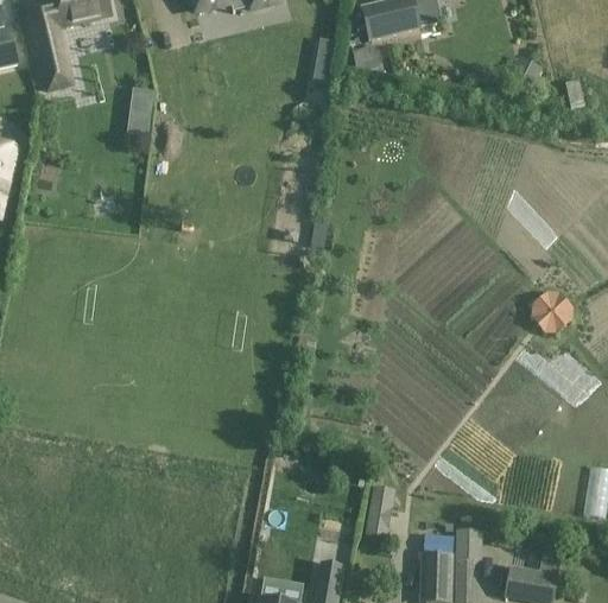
[(58,27),(112,14),(107,0),(55,0),(30,6),(39,45),(38,45),(49,90),(71,84),(58,27)]
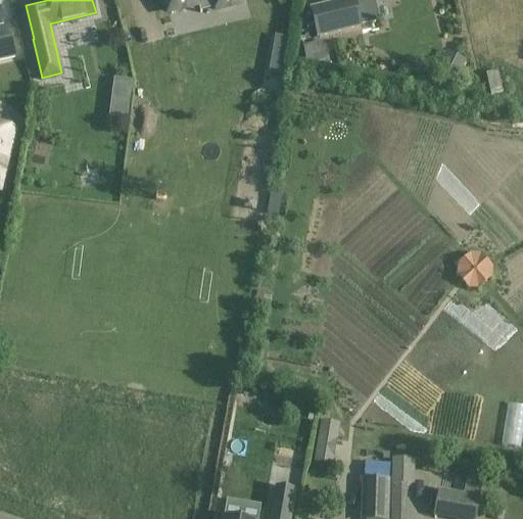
[(165,0),(169,10),(198,3),(197,0),(214,0),(216,8),(241,2),(240,0),(165,0)]
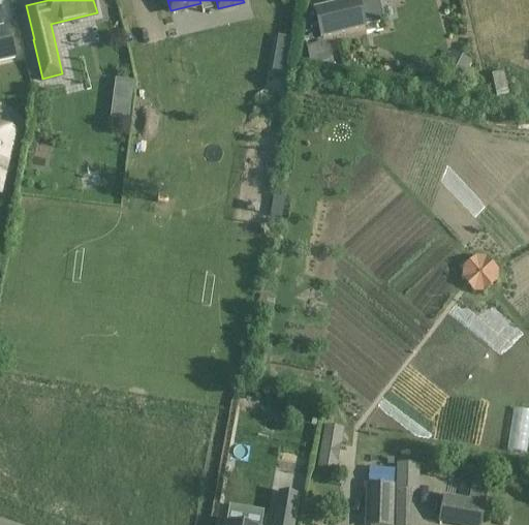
[(344,0),(314,7),(321,35),(365,25),(384,20),(379,0),(344,0)]
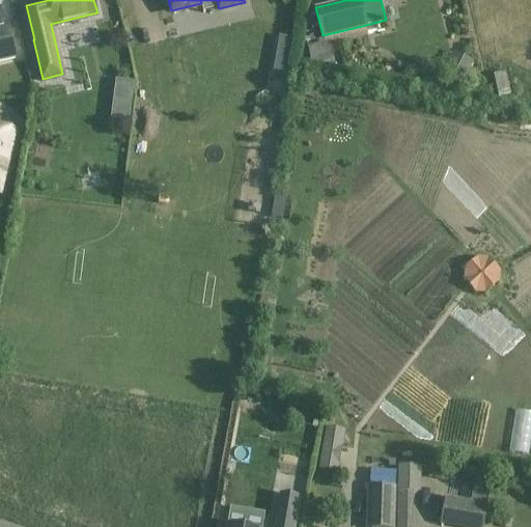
[(0,58),(16,55),(8,27),(0,28),(0,58)]
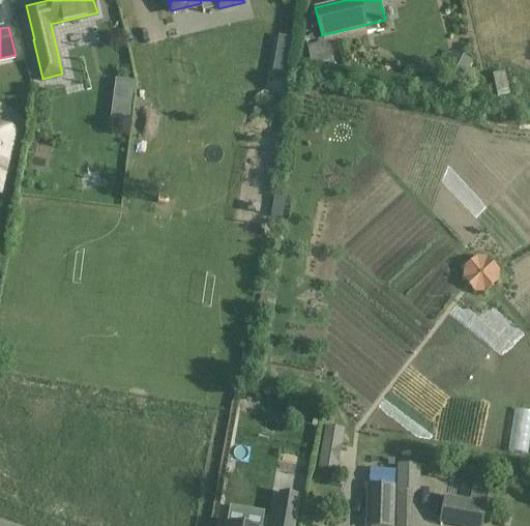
[(307,45),(311,60),(332,56),(329,40),(307,45)]
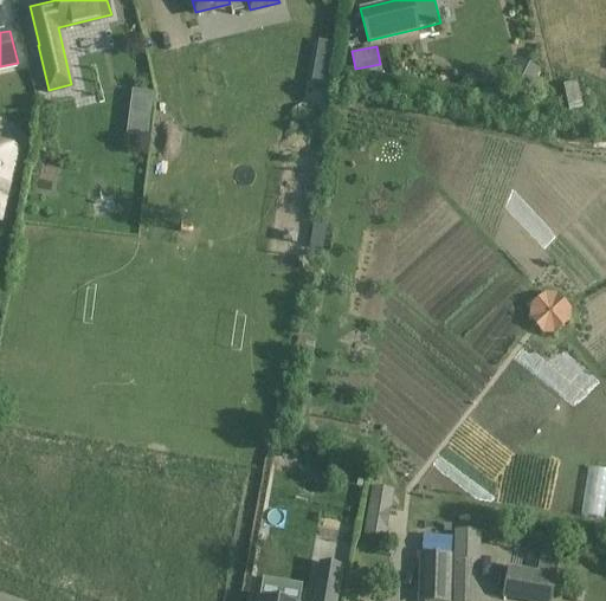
[(582,102),(577,78),(563,82),(569,105),(582,102)]
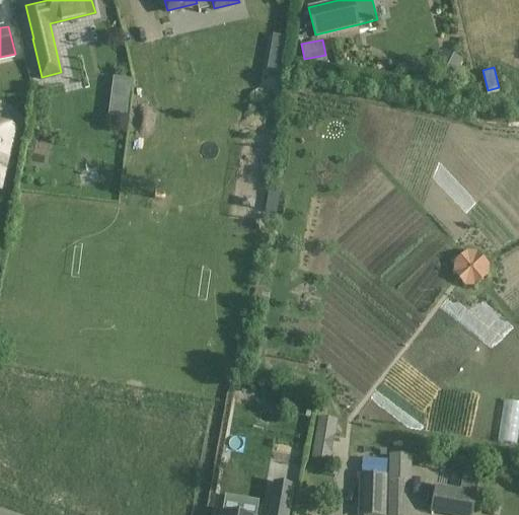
[(119,109),(118,118),(126,119),(127,111),(119,109)]
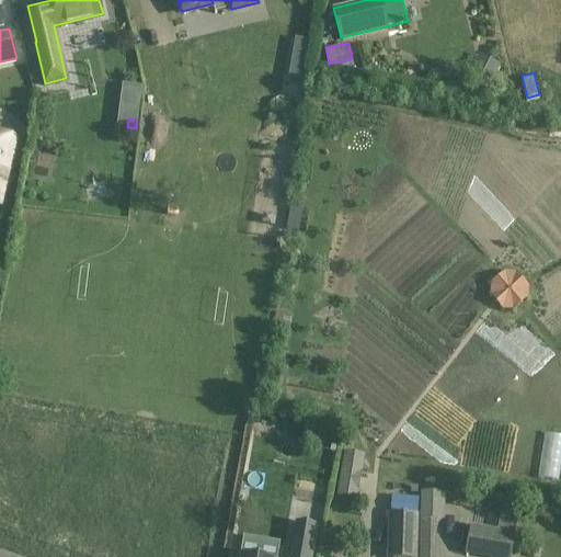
[(0,181),(2,182),(0,189),(0,195),(11,150),(0,147),(0,181)]
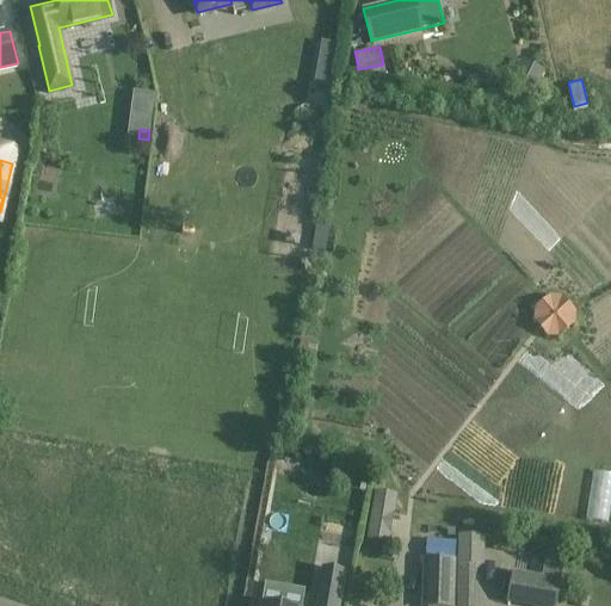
[(548,332),(559,332),(574,319),(574,309),(561,292),(550,291),(535,304),(535,316),(548,332)]
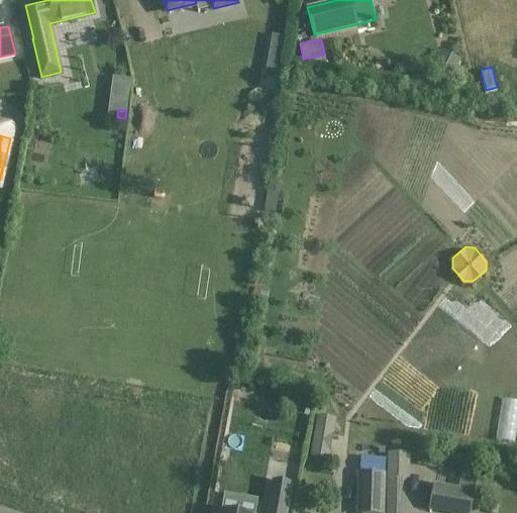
[(330,456),(334,414),(316,412),(312,454),(330,456)]
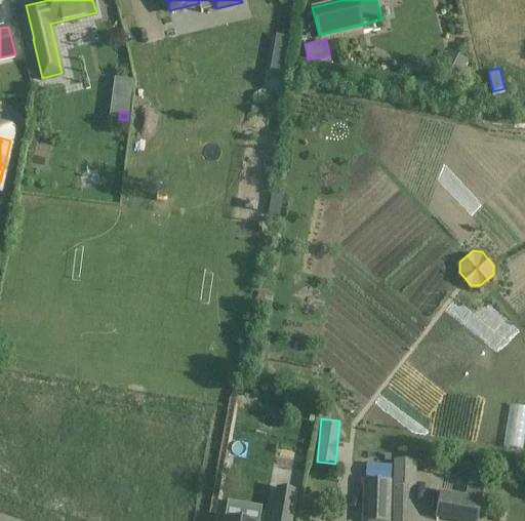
[(490,445),(524,446),(524,429),(491,427),(490,445)]
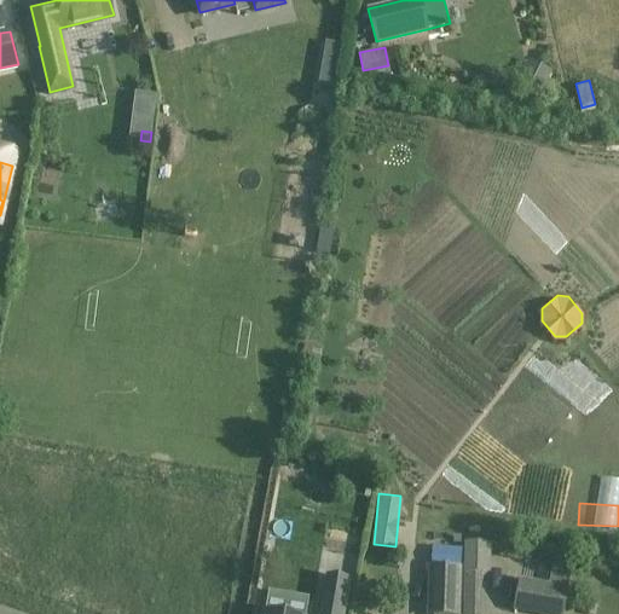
[(462,563),(429,562),(427,613),(460,613),(462,563)]
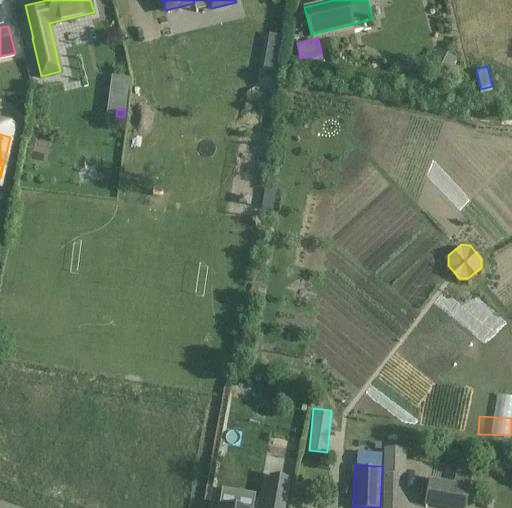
[(455,479),(469,480),(471,466),(456,465),(455,479)]
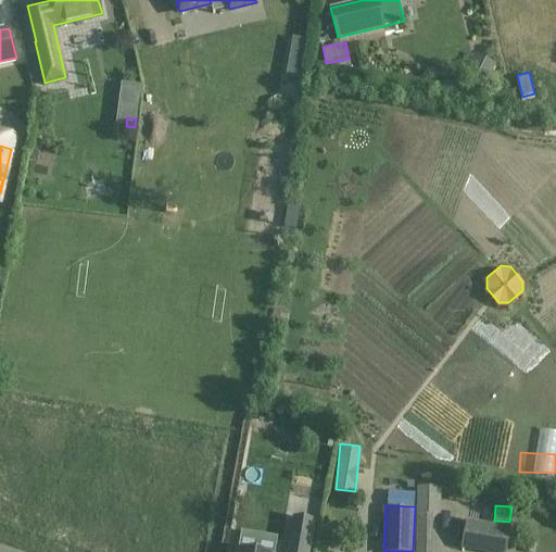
[(432,551),(433,511),(417,510),(415,551),(432,551)]
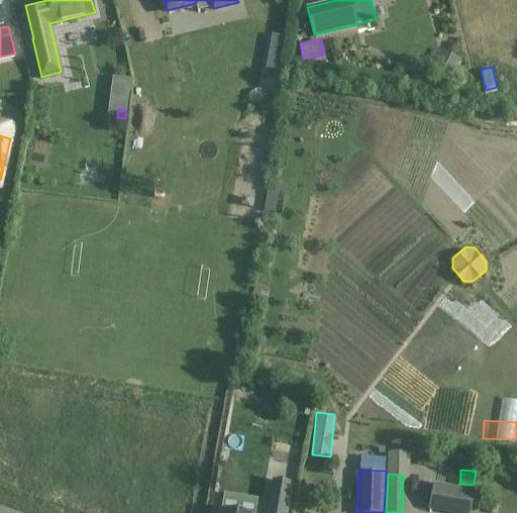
[(288,512),(294,483),(276,480),(269,512),(288,512)]
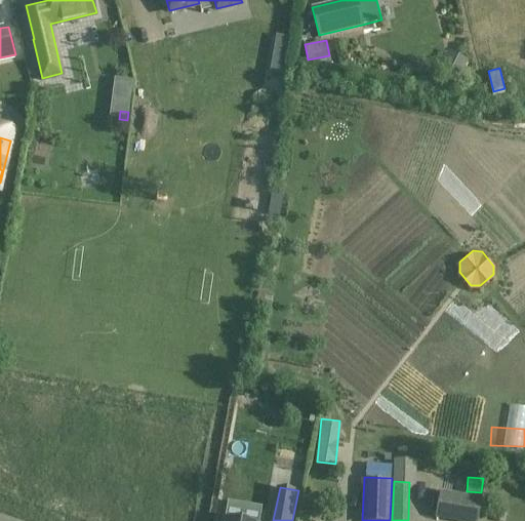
[(478,520),(483,495),(441,487),(436,516),(465,520),(478,520)]
